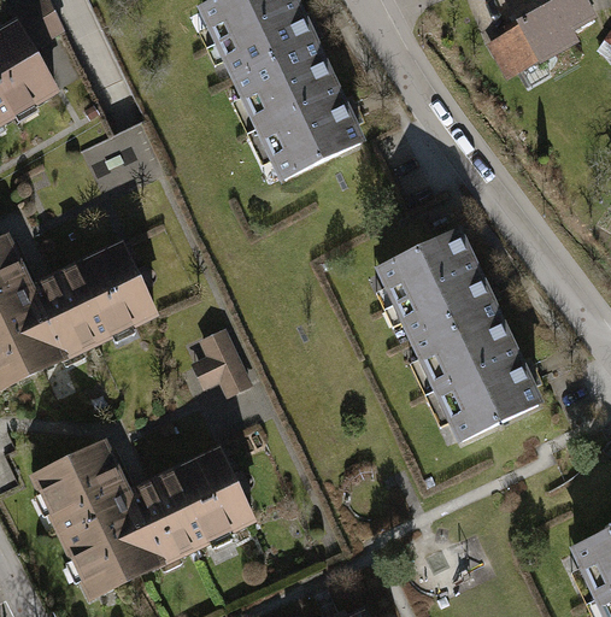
[(316,48),(292,0),(207,0),(189,10),(228,90),(316,48)]
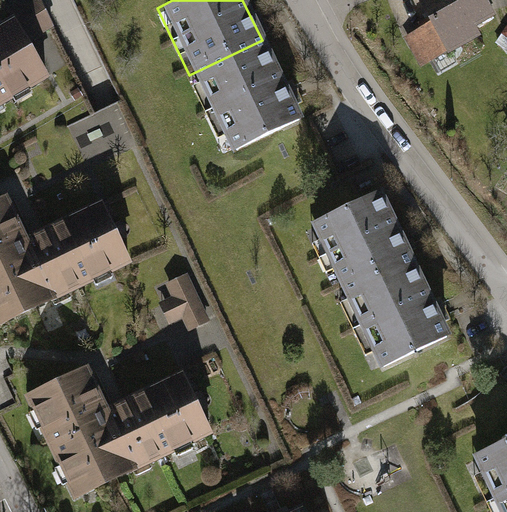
[(497,22),(484,0),(397,0),(383,8),(416,67),(497,22)]
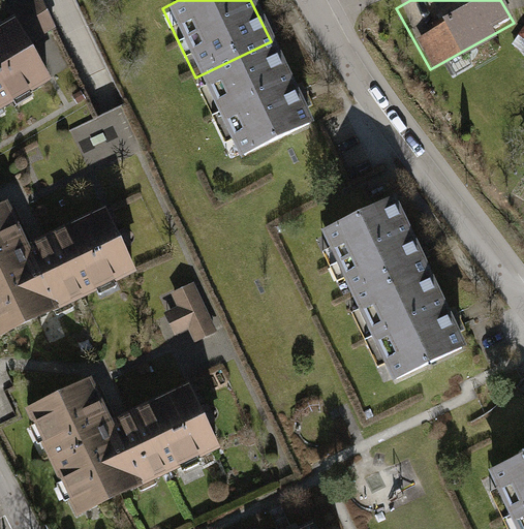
[(14,10),(0,19),(0,99),(51,70),(14,10)]
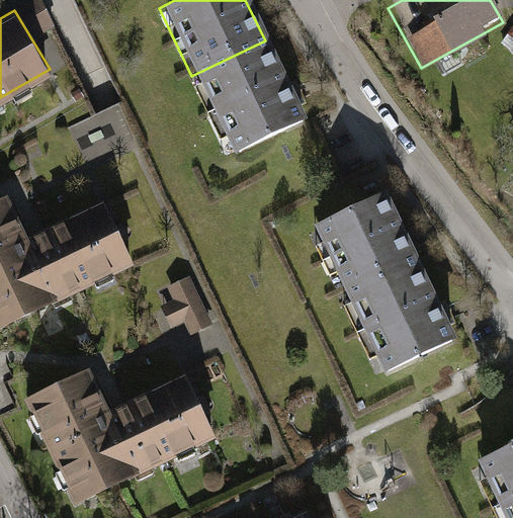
[(304,121),(265,40),(191,76),(231,157),(304,121)]
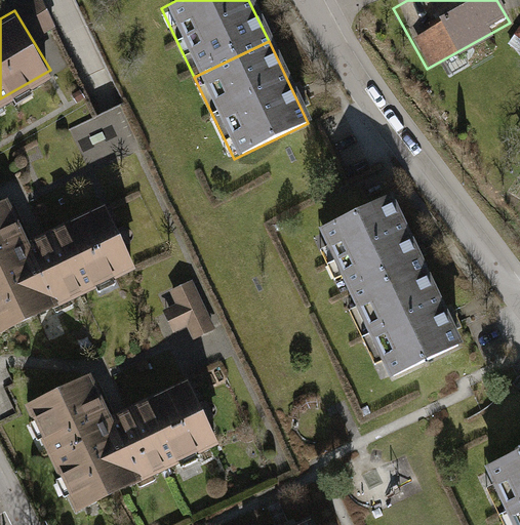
[(323,223),(356,291),(430,257),(398,188),(323,223)]
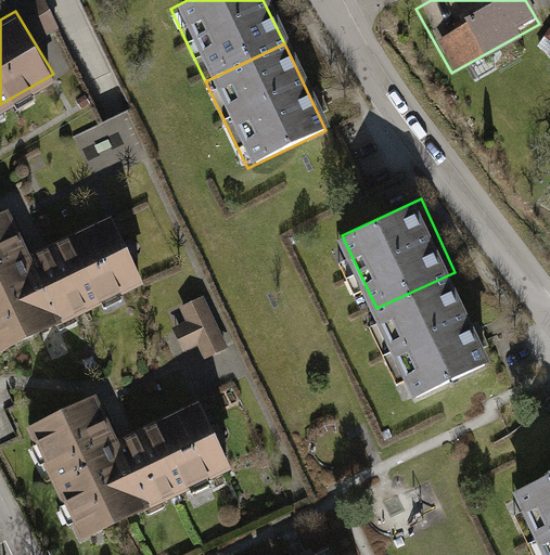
[(12,208),(0,214),(0,349),(143,282),(112,214),(32,252),(12,208)]
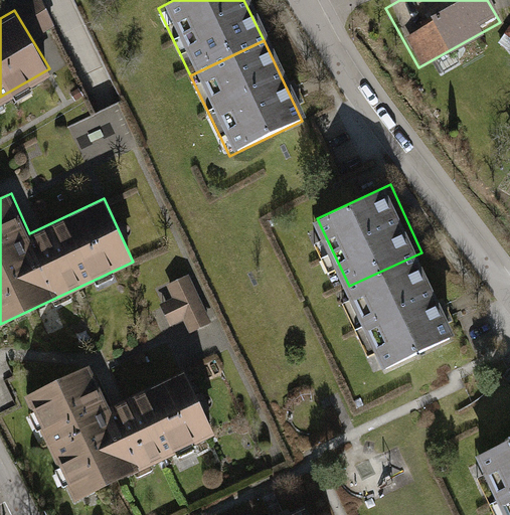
[(421,252),(349,286),(386,366),(459,332),(421,252)]
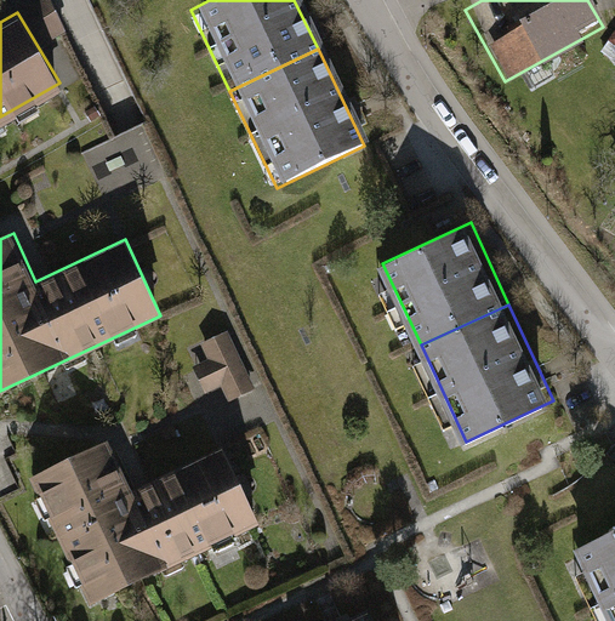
[(227,335),(199,348),(205,363),(189,370),(204,398),(220,391),(227,406),(255,393),(227,335)]
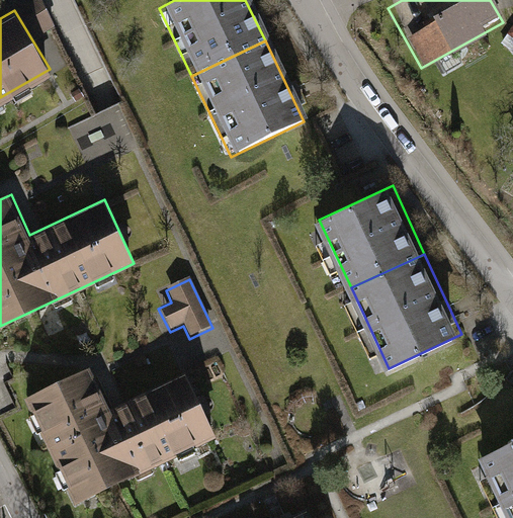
[(92,369),(28,399),(77,502),(217,437),(186,373),(110,409),(92,369)]
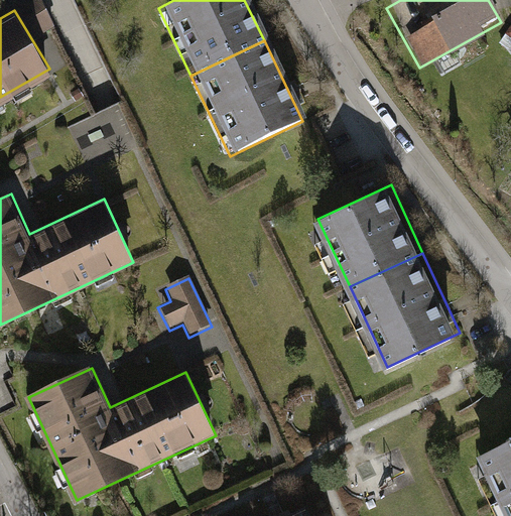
[(510,515),(510,438),(478,454),(506,515),(510,515)]
